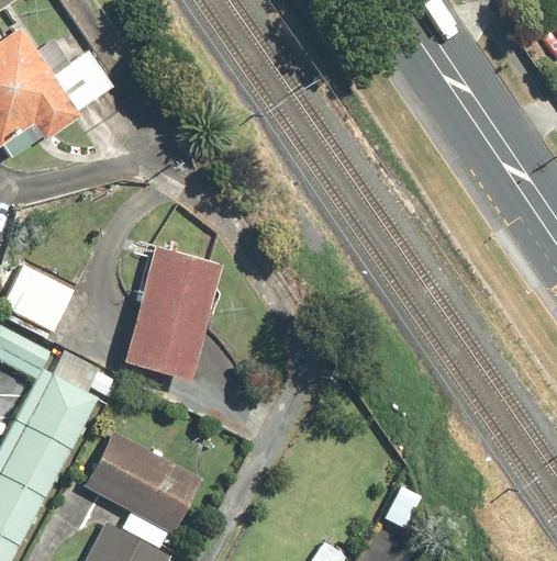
[(0,9),(13,0),(0,0),(0,9)]
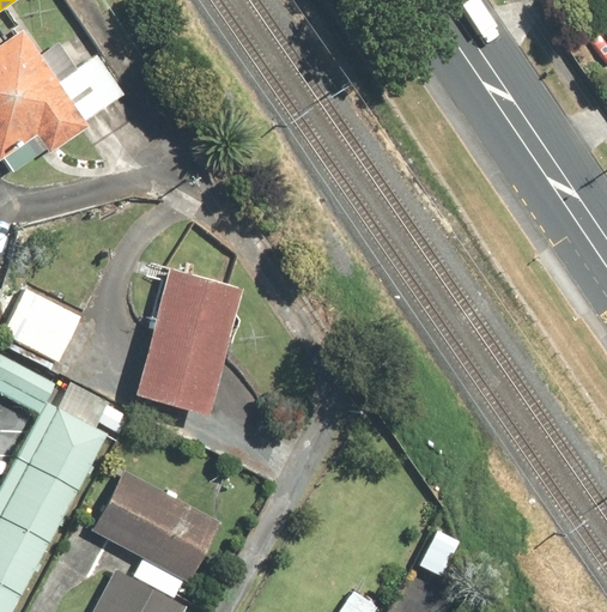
[(86,121),(122,95),(93,55),(76,70),(54,40),(36,52),(20,31),(0,46),(0,153),(13,170),(47,146),(50,152),(89,125),(86,121)]
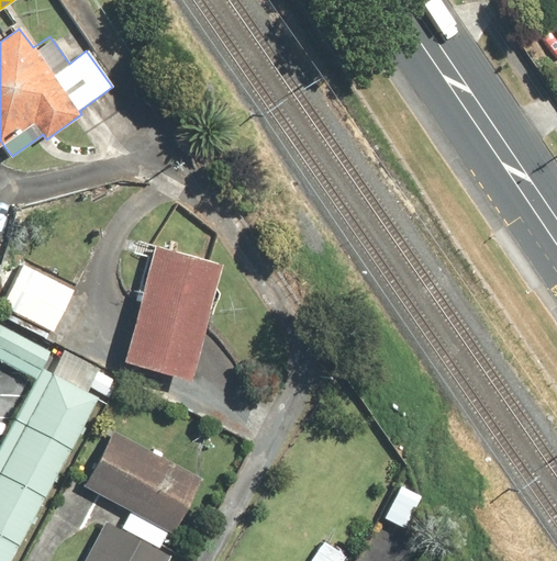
[(52,331),(71,290),(35,271),(40,264),(8,248),(0,264),(0,275),(11,280),(0,302),(0,304),(52,331)]
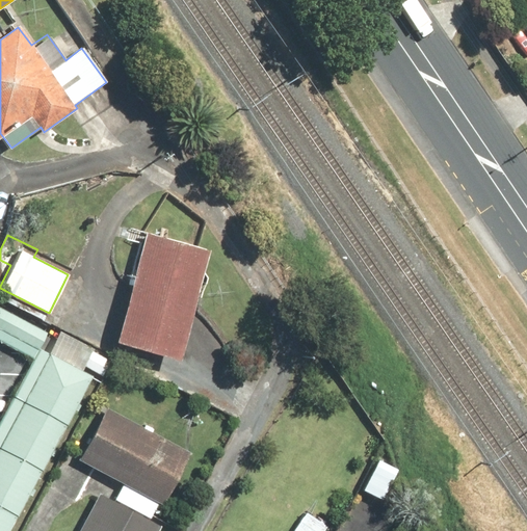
[(210,251),(147,235),(117,342),(181,360),(210,251)]
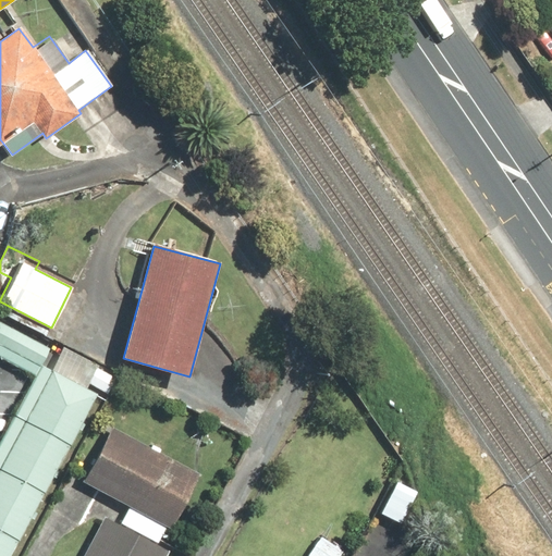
[(0,543),(78,388),(23,361),(0,406),(0,543)]
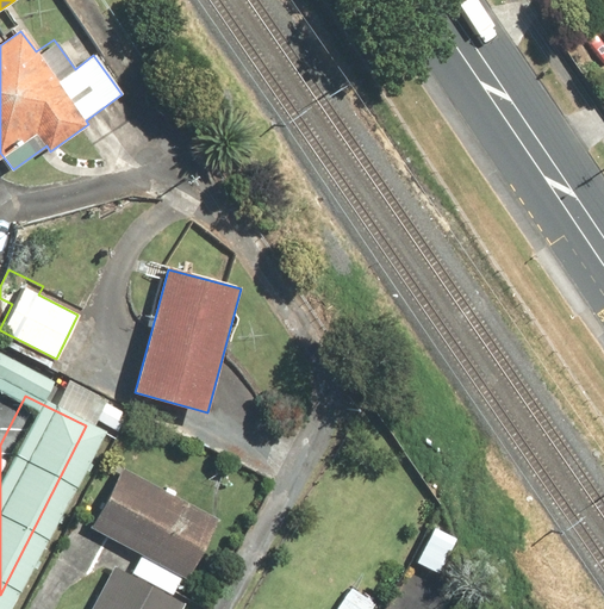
[(219,521),(122,471),(92,529),(141,554),(184,577),(188,580),(219,521)]
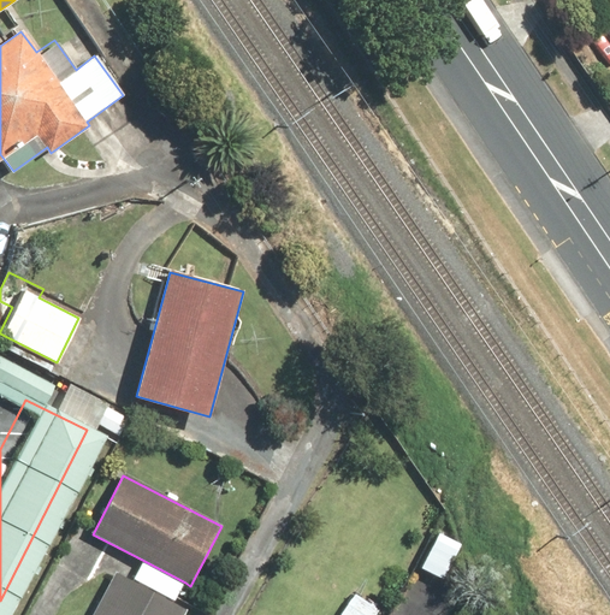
[(446,540),(425,527),(400,569),(421,583),(446,540)]
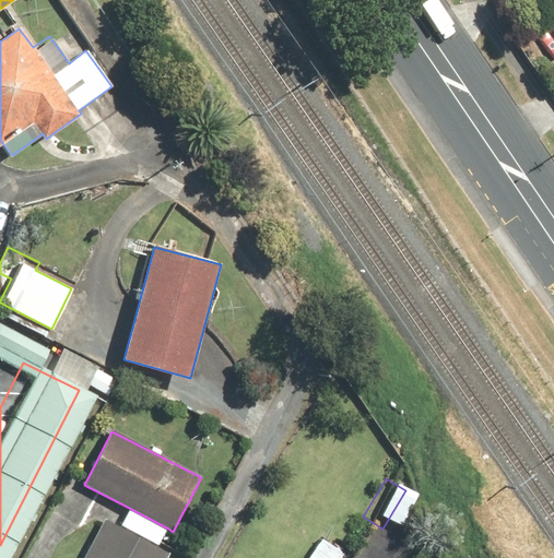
[(167,557),(169,554),(158,548),(168,529),(129,508),(119,526),(102,518),(81,557),(167,557)]
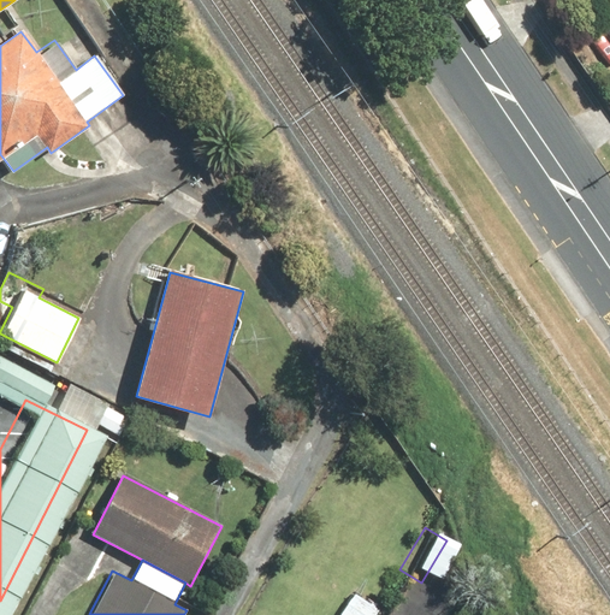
[(366,614),(367,613),(339,593),(324,614),(366,614)]
